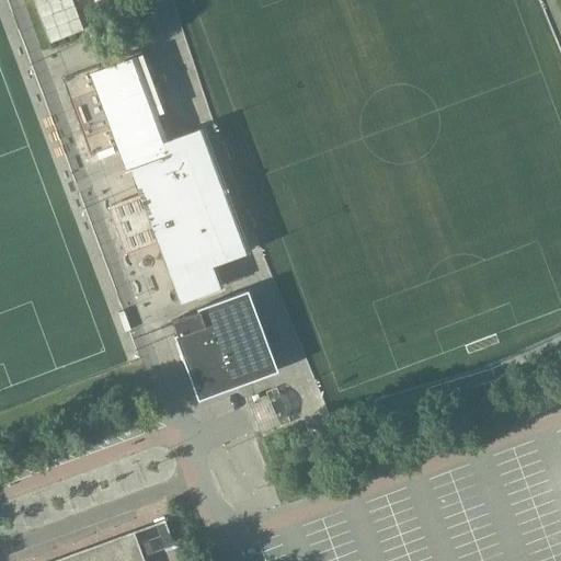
[(32,0),(48,43),(82,30),(70,0),(32,0)]
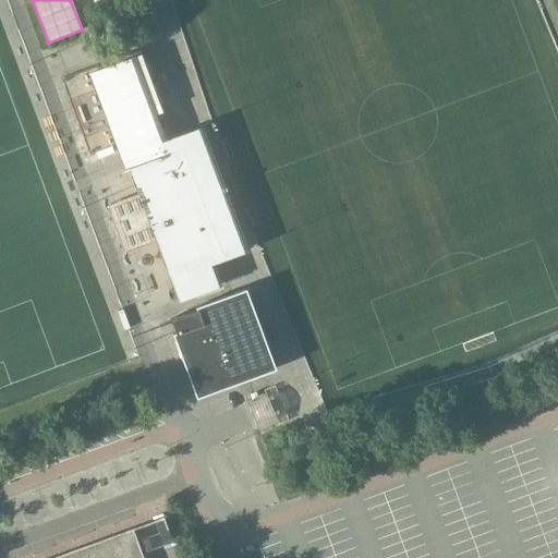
[(85,62),(84,48),(55,51),(56,65),(85,62)]
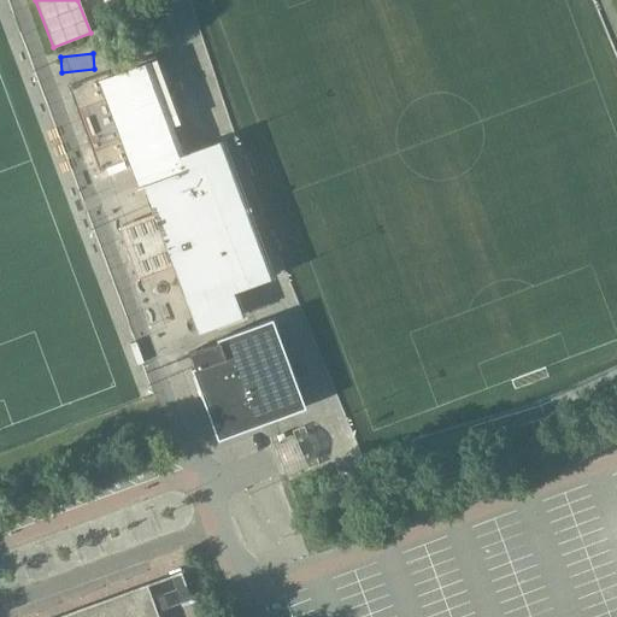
[(66,87),(98,170),(127,159),(137,187),(142,186),(197,330),(240,315),(231,292),(270,277),(218,140),(176,156),(165,129),(178,124),(153,54),(113,69),(115,74),(107,76),(105,71),(66,87)]
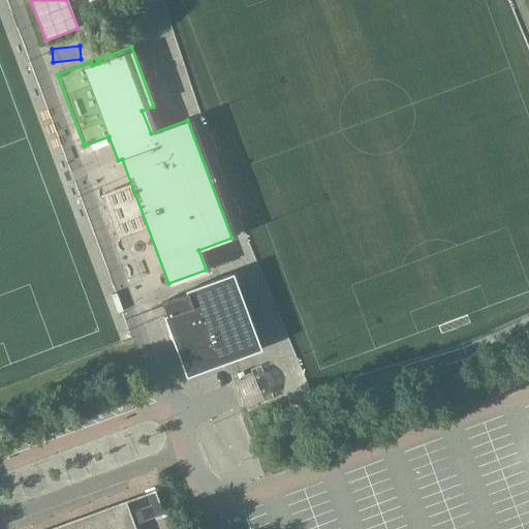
[(185,292),(160,302),(165,315),(163,315),(186,376),(259,348),(231,273),(184,290),(185,292)]
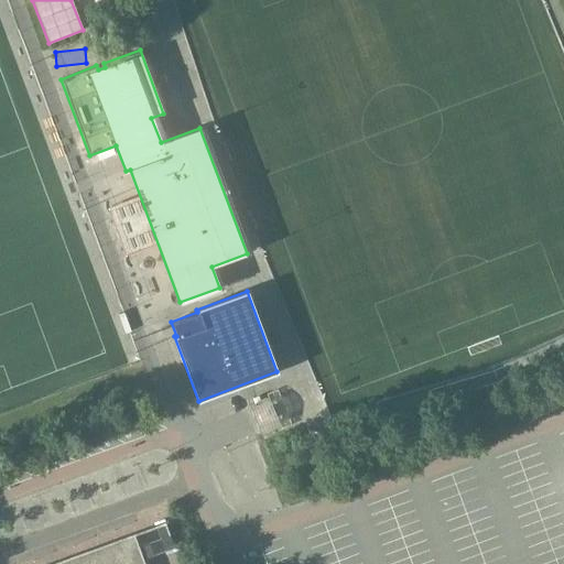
[(283,487),(286,497),(297,494),(294,484),(283,487)]
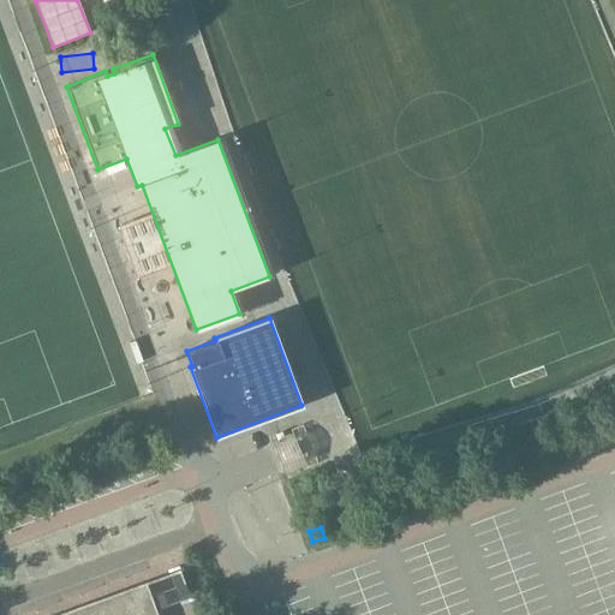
[(156,614),(150,595),(145,581),(53,614),(156,614)]
